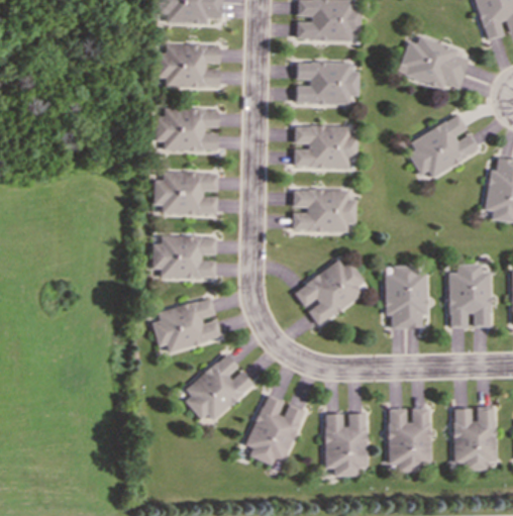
[(159,0),(159,14),(167,14),(167,22),(209,23),(209,18),(222,18),(222,0),(159,0)]
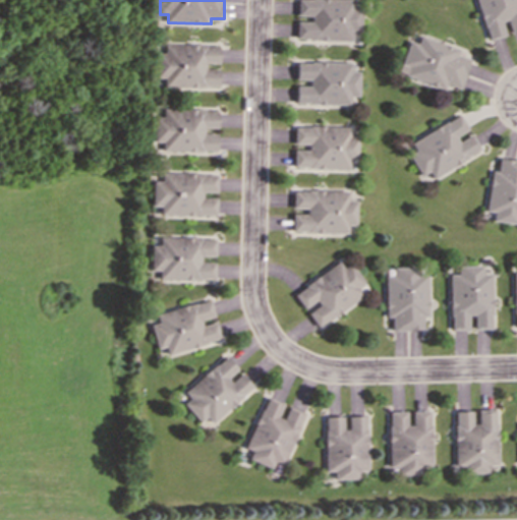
[(301,0),(301,16),(314,16),(314,21),(300,21),(300,41),(362,42),(363,0),(301,0)]
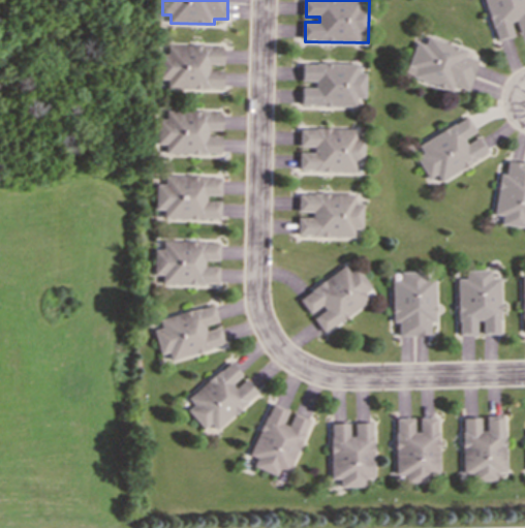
[(524,0),(486,0),(496,41),(516,36),(512,23),(518,21),(520,33),(524,32),(524,0)]
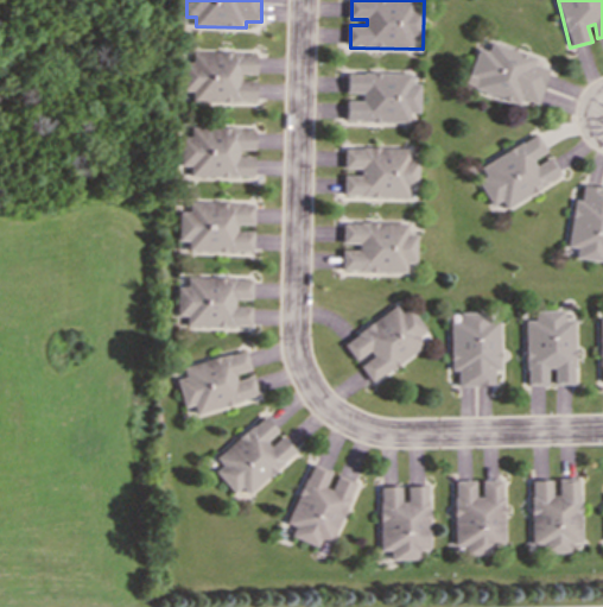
[(467,84),(520,106),(522,99),(538,105),(551,70),(535,65),(539,58),(493,42),(489,51),(481,48),(467,84)]
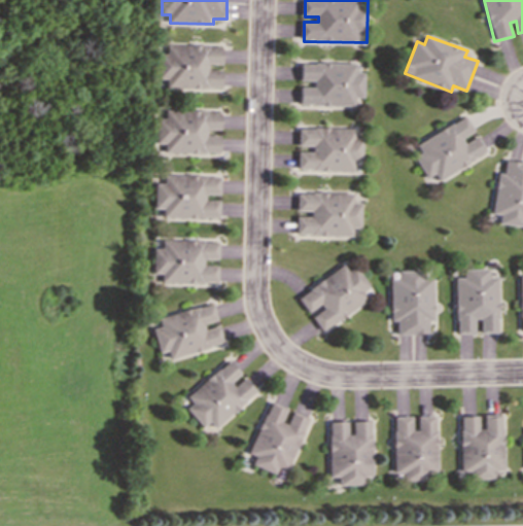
[(224,45),(169,45),(169,55),(161,55),(161,79),(170,80),(170,89),(224,89),(224,70),(211,70),(211,65),(224,65),(224,45)]
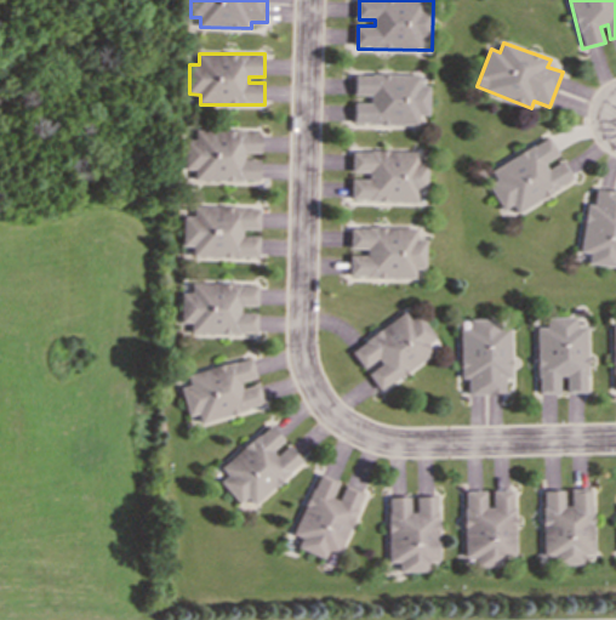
[(422,125),(422,115),(432,115),(432,86),(422,86),(422,75),(358,74),(357,96),(372,97),(372,103),(358,103),(357,124),(422,125)]
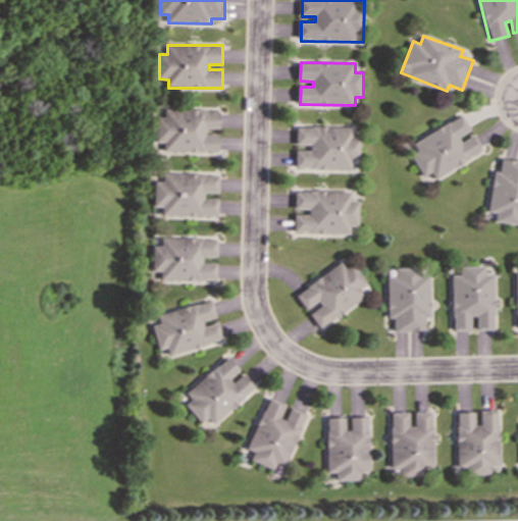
[(220,135),(207,135),(207,128),(220,128),(220,110),(166,109),(166,117),(158,117),(158,143),(166,143),(166,152),(220,152),(220,135)]
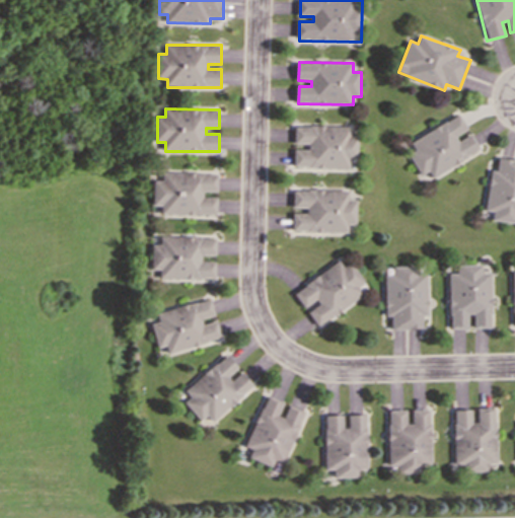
[(412,142),(417,151),(411,154),(423,176),(431,171),(434,177),(482,151),(470,132),(460,115),(412,142)]
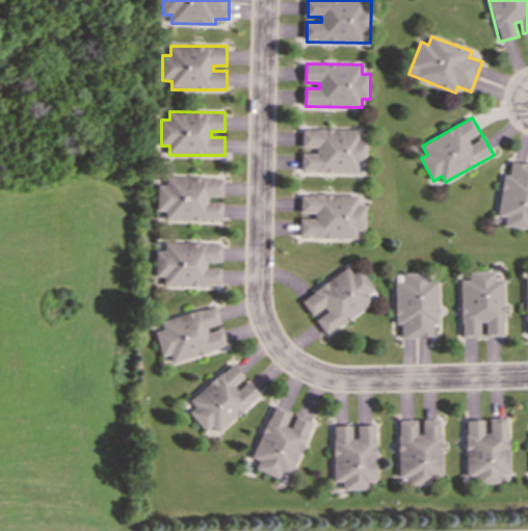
[(361,130),(304,130),(304,148),(318,148),(318,154),(304,154),(304,173),(369,173),(369,140),(361,140),(361,130)]
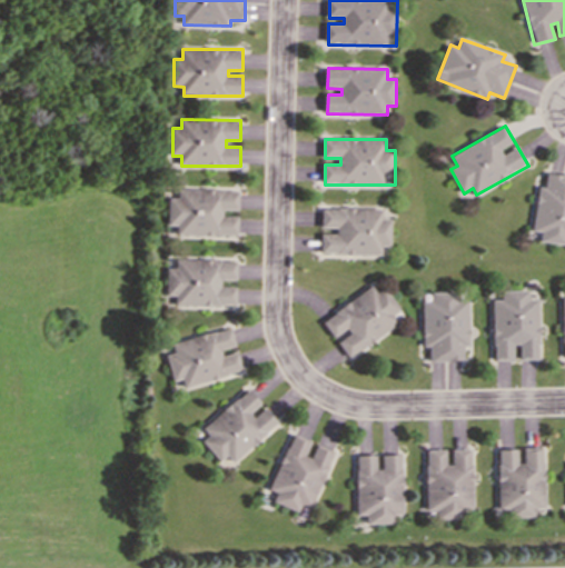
[(535,231),(544,232),(543,241),(564,243),(564,175),(548,173),(547,187),(541,187),(535,231)]
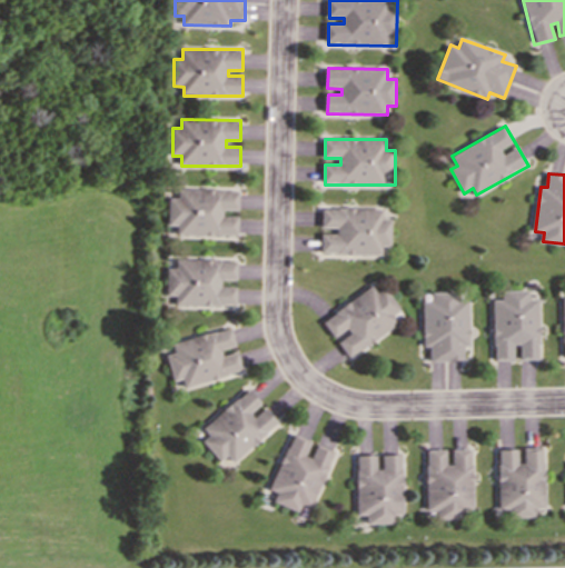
[(178,236),(239,237),(239,217),(224,217),(225,210),(239,210),(240,190),(179,189),(179,199),(170,198),(170,226),(179,226),(178,236)]
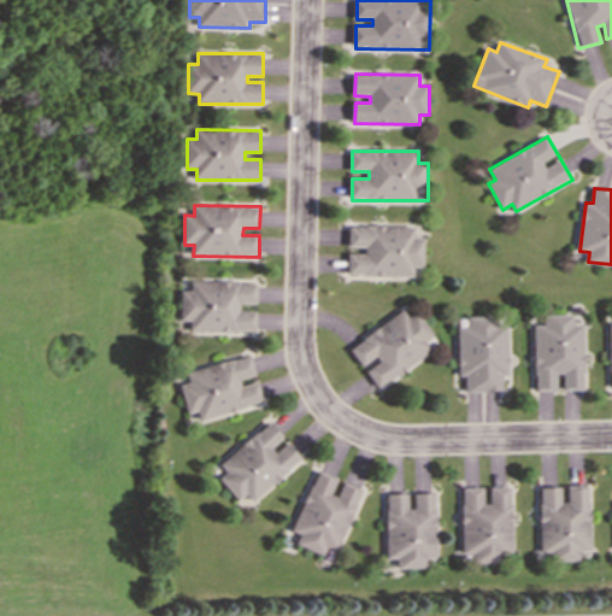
[(415,277),(415,267),(425,268),(425,238),(416,238),(416,228),(351,226),(351,247),(366,247),(366,254),(349,254),(349,275),(415,277)]
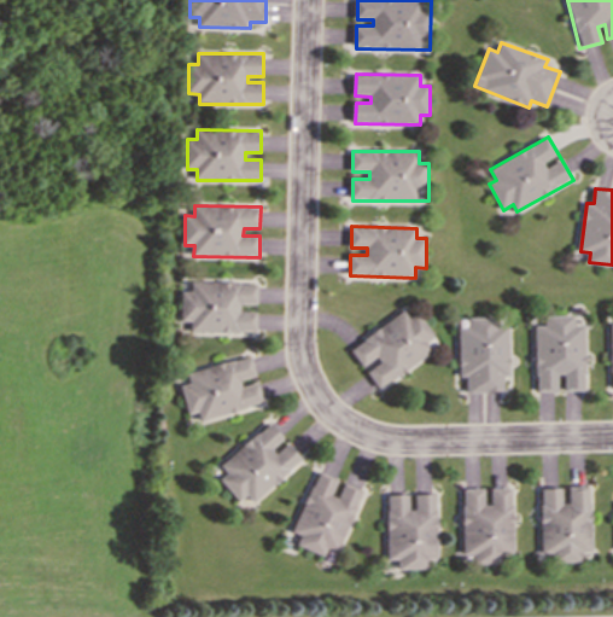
[(257,333),(258,308),(258,284),(193,283),(193,292),(184,292),(182,321),(192,321),(192,332),(257,333)]
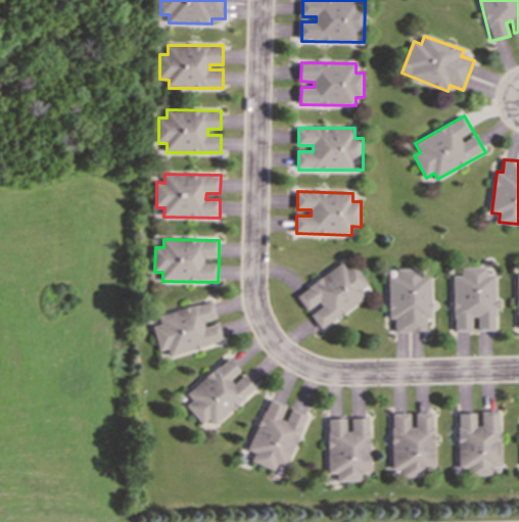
[(370,297),(364,289),(369,285),(355,265),(347,270),(343,264),(297,295),(310,313),(311,313),(322,329),(370,297)]
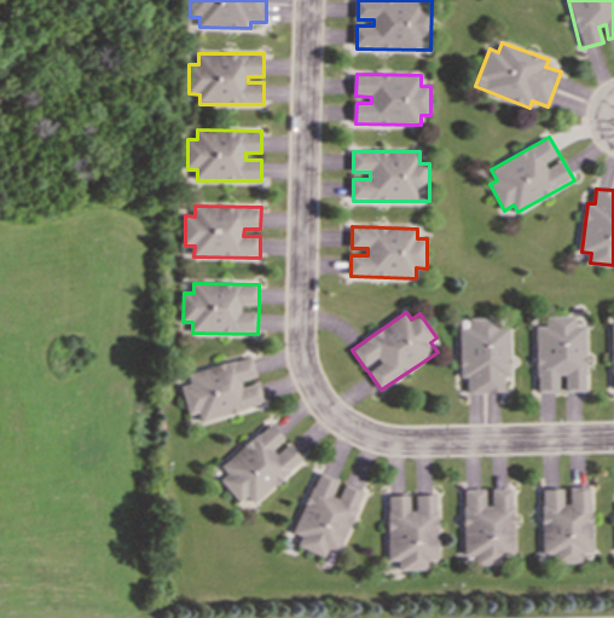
[(586,325),(577,325),(575,316),(546,317),(546,327),(537,327),(539,392),(561,392),(560,376),(566,376),(567,392),(589,391),(586,325)]
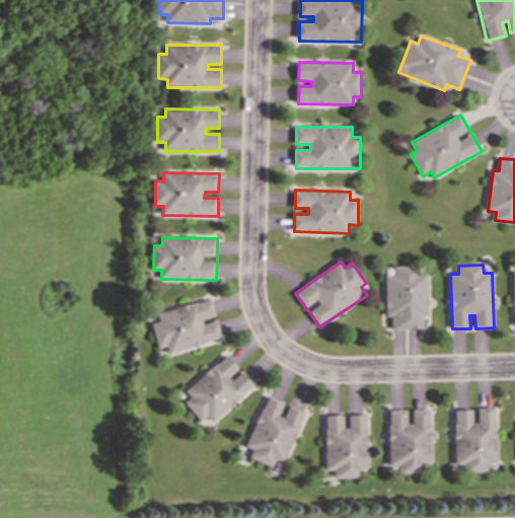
[(386,275),(387,316),(392,316),(393,330),(424,329),(424,316),(429,315),(429,267),(394,268),(394,275),(386,275)]
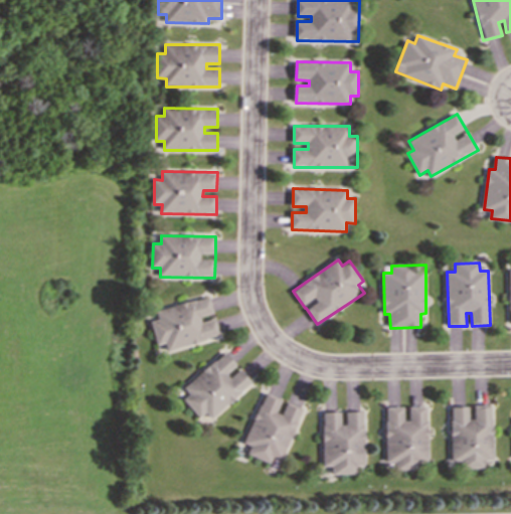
[(157,310),(160,320),(153,322),(158,345),(167,343),(169,350),(221,337),(216,316),(215,316),(211,298),(157,310)]
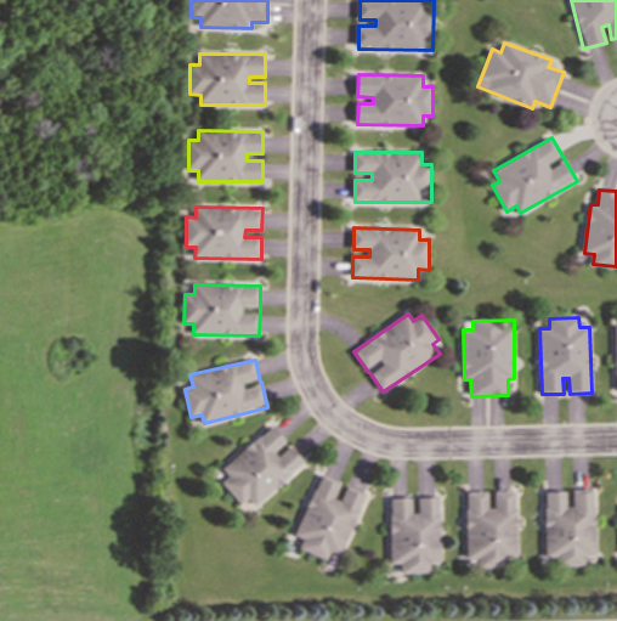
[(225,469),(231,475),(224,483),(244,504),(250,498),(259,507),(306,462),(289,444),(290,444),(272,425),(225,469)]
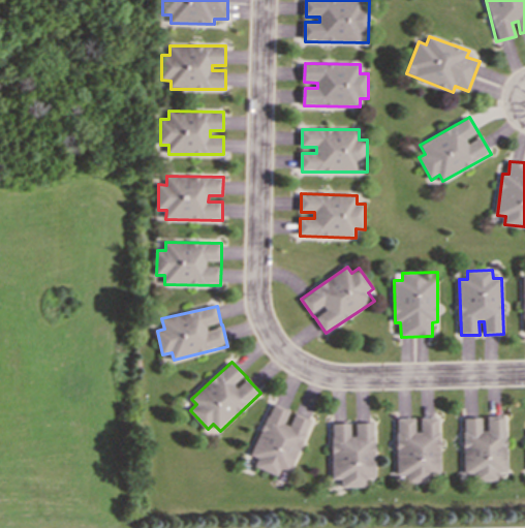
[(253,456),(259,458),(256,467),(280,475),(283,469),(292,472),(313,420),(297,413),(291,425),(286,424),(291,410),(274,403),(253,456)]
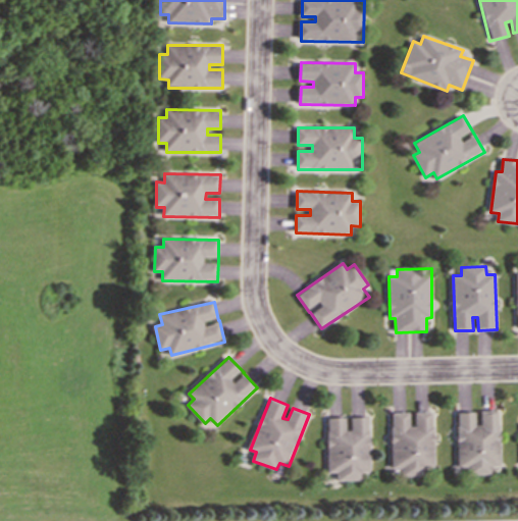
[(459,412),(460,474),(493,473),(493,466),(502,466),(501,411),(479,411),(479,412),(459,412)]
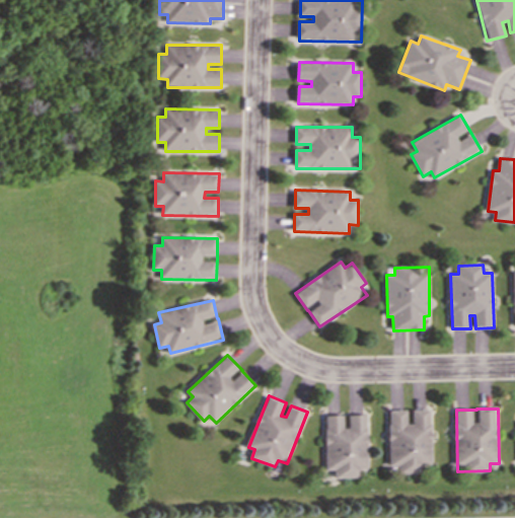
[(390,411),(391,466),(400,465),(400,474),(425,473),(425,467),(433,466),(432,410),(412,410),(412,411),(390,411)]
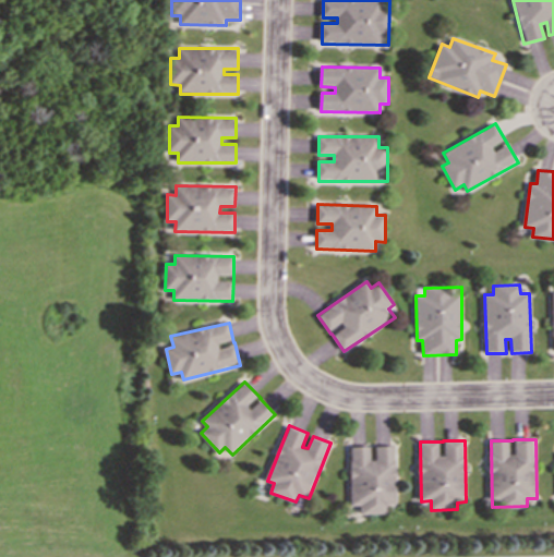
[(351,447),(353,506),(362,506),(362,515),(389,513),(389,508),(398,508),(396,446),(376,447),(377,460),(372,460),(372,447),(351,447)]
